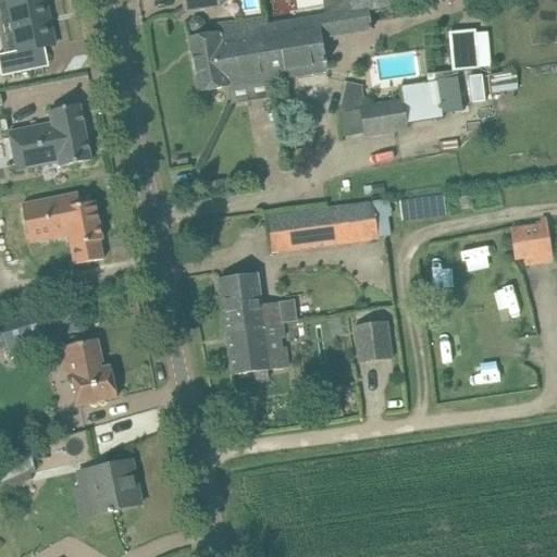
[(19,51),(0,54),(0,69),(1,77),(32,71),(27,51),(45,48),(54,46),(45,0),(19,0),(9,2),(19,51)]
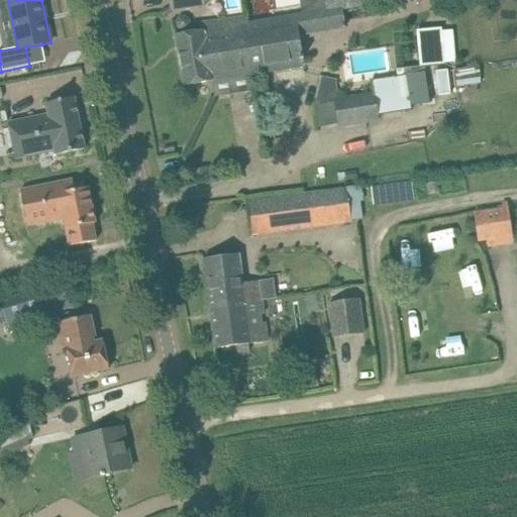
[(169,0),(171,11),(206,5),(205,0),(169,0)]
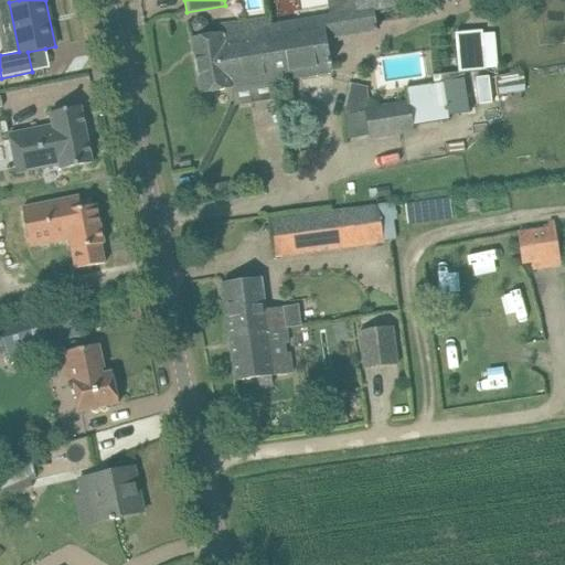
[(284,12),(281,0),(267,0),(272,19),(285,17),(284,12)]
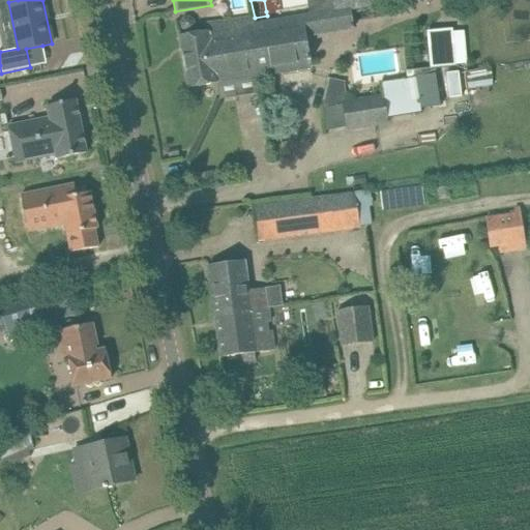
[(306,0),(308,4),(310,16),(334,11),(332,0),(306,0)]
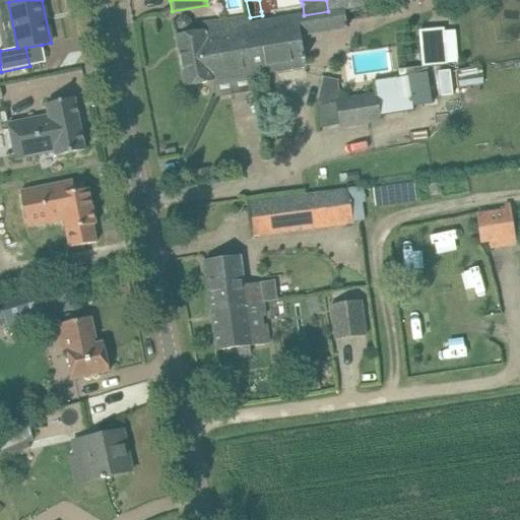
[(362,0),(326,0),(328,11),(343,8),(364,5),(363,1),(362,0)]
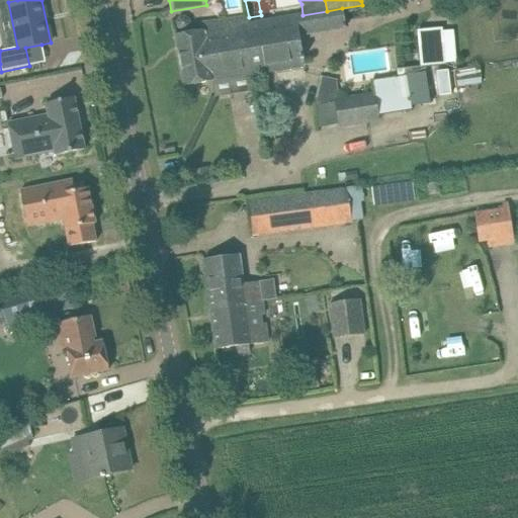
[(304,67),(295,16),(247,23),(246,16),(202,22),(203,27),(195,31),(176,35),(184,86),(211,82),(213,97),(235,93),(232,78),(304,67)]
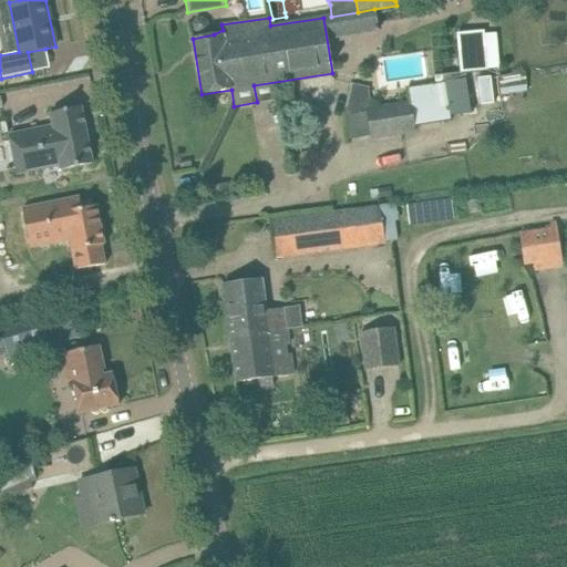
[(196,20),(193,26),(194,32),(199,35),(206,34),(209,29),(208,22),(203,19),(196,20)]
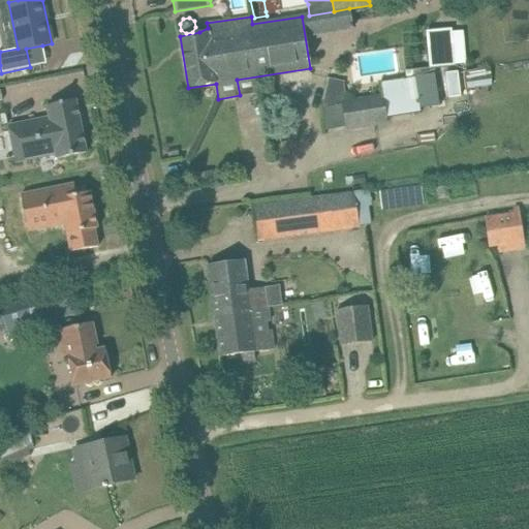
[(426,31),(429,68),(456,66),(453,29),(426,31)]
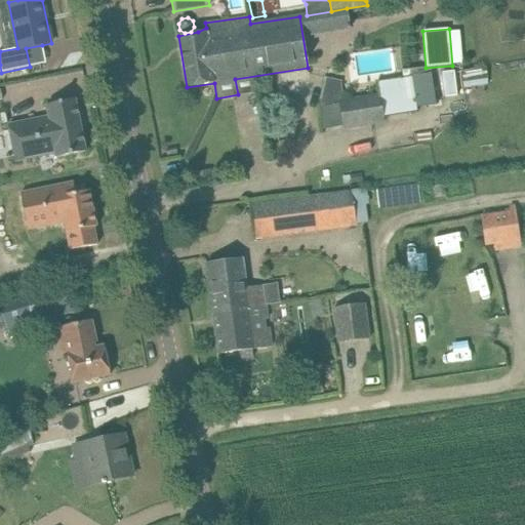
[(487,68),(461,69),(462,86),(488,85),(487,68)]
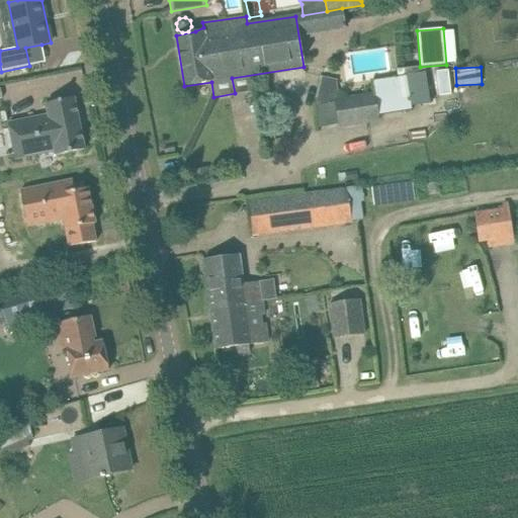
[(406,69),(397,70),(398,79),(406,78),(408,77),(406,69)]
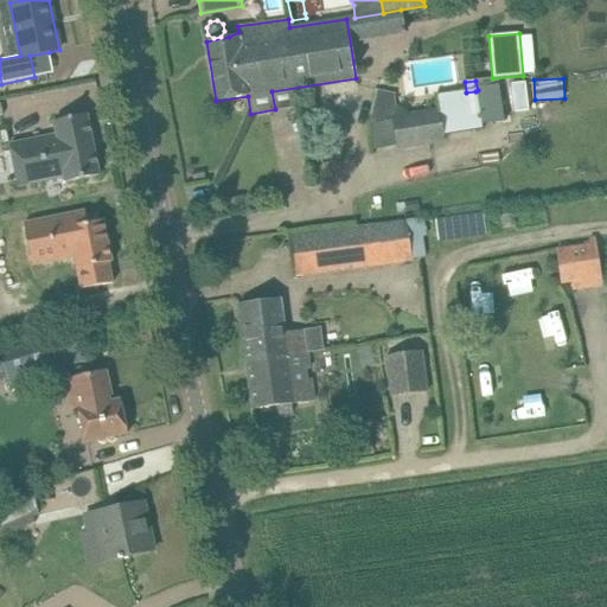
[(440,109),(440,112),(443,135),(481,129),(475,91),(466,93),(438,97),(440,109)]
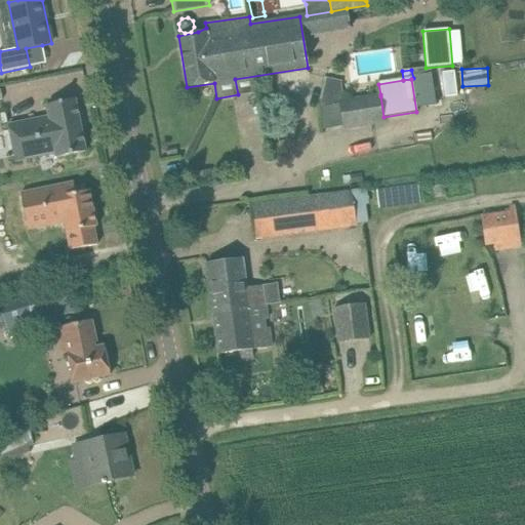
[(345,128),(385,122),(384,117),(380,96),(380,94),(339,101),(345,128)]
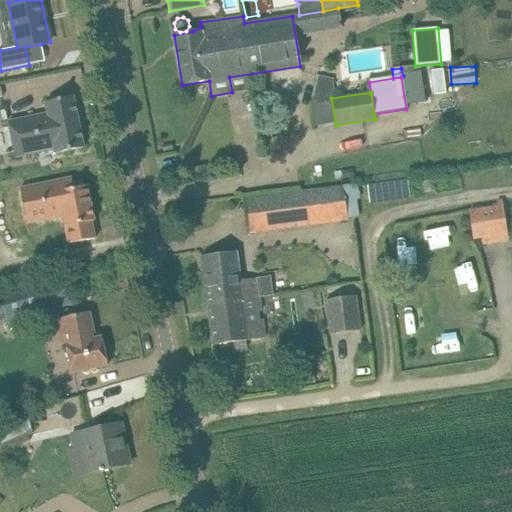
[(84,151),(74,100),(46,106),(47,110),(7,118),(14,153),(54,145),(56,157),(84,151)]
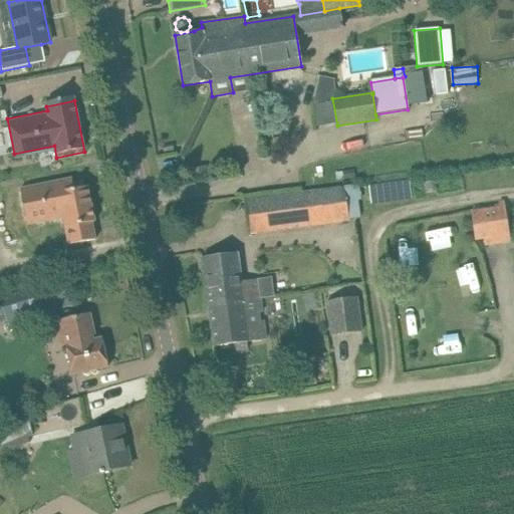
[(193,169),(196,183),(208,180),(205,167),(193,169)]
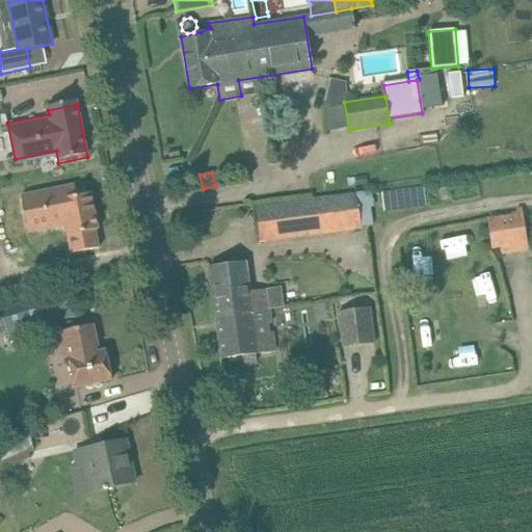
[(67,179),(14,190),(21,227),(57,218),(63,247),(90,242),(87,224),(90,223),(83,187),(77,188),(77,184),(69,186),(67,179)]
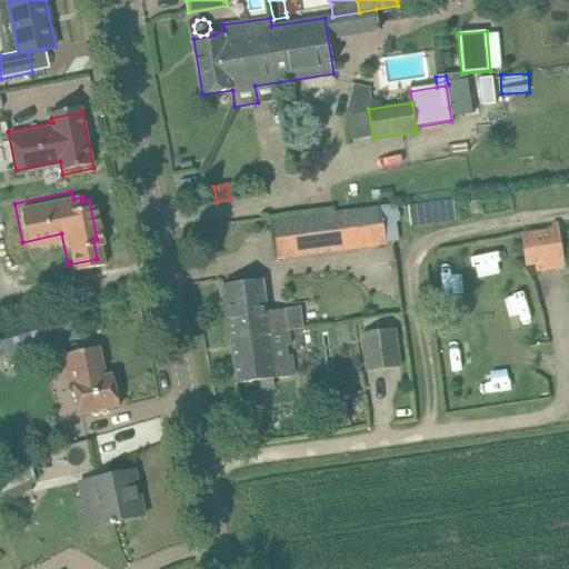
[(276,259),(386,245),(386,242),(400,240),(398,221),(406,221),(403,205),(381,207),(271,221),(276,259)]
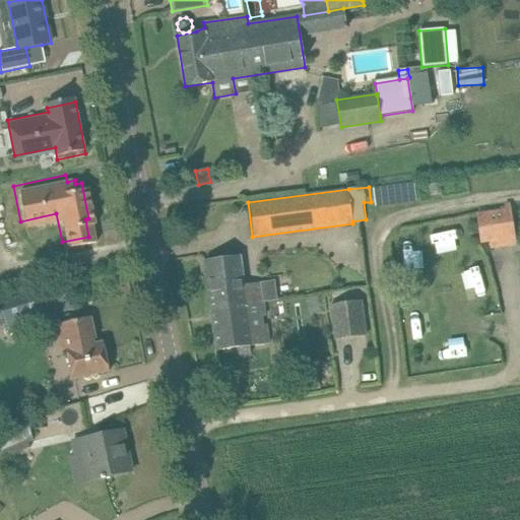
[(515,247),(511,209),(477,213),(480,244),(489,242),(490,249),(515,247)]
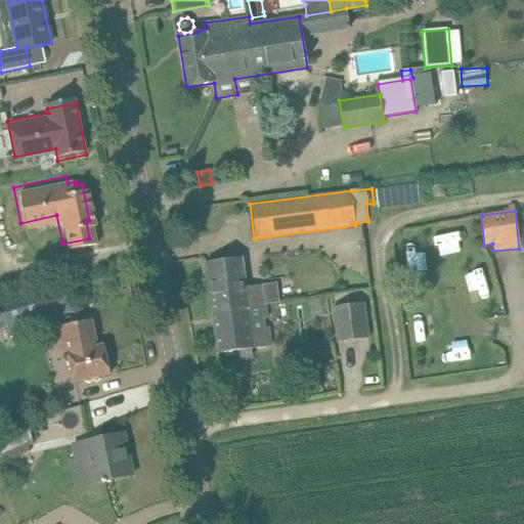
[(213,312),(266,305),(280,303),(277,282),(248,287),(244,258),(206,263),(213,312)]
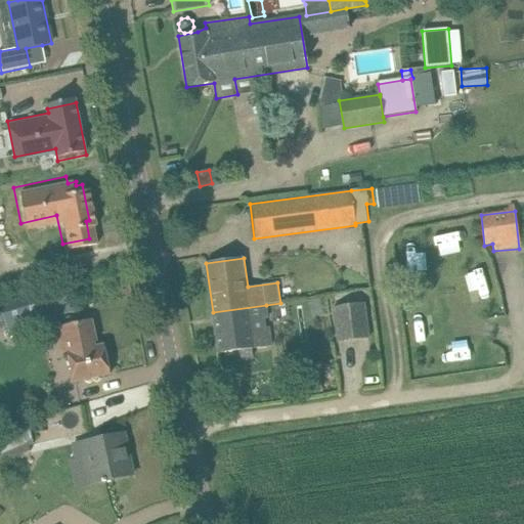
[(61,286),(0,304),(0,329),(8,326),(10,334),(46,321),(42,310),(67,302),(61,286)]
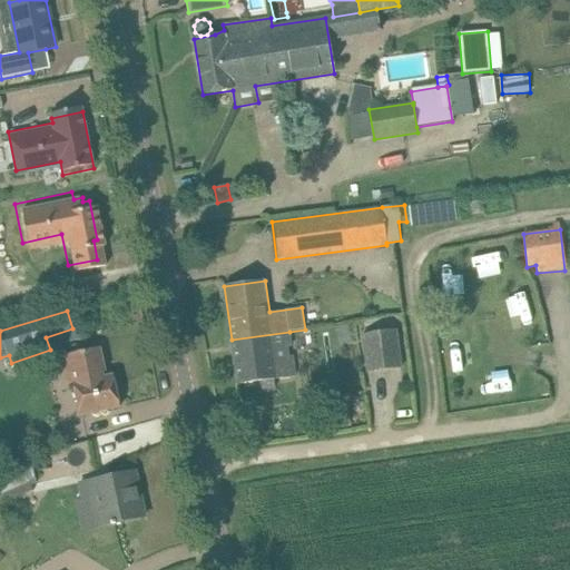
[(367,373),(401,369),(395,330),(362,334),(367,373)]
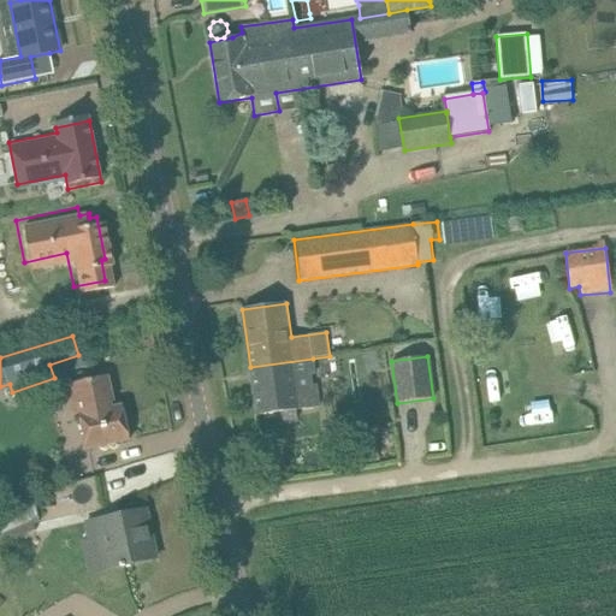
[(256,414),(297,409),(320,406),(317,385),(312,385),(311,375),(315,374),(313,359),(250,367),(256,414)]
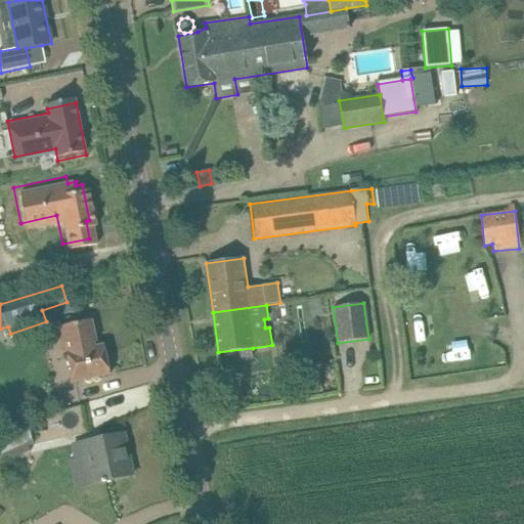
[(74,383),(90,379),(111,375),(103,345),(95,347),(94,342),(96,342),(91,320),(61,326),(74,383)]
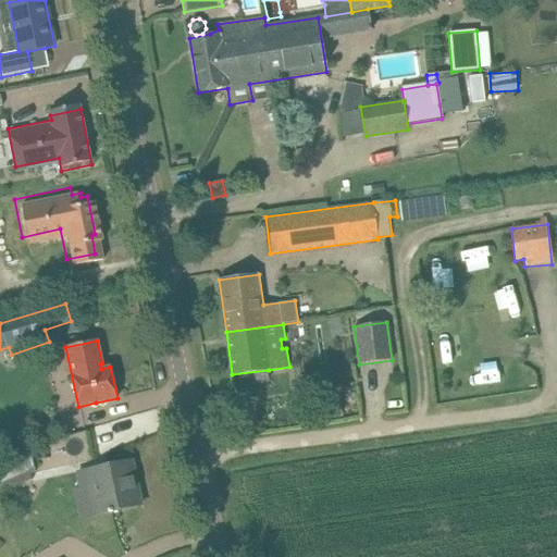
[(37,455),(33,456),(31,456),(35,474),(98,459),(91,430),(70,435),(71,441),(36,449),(37,455)]
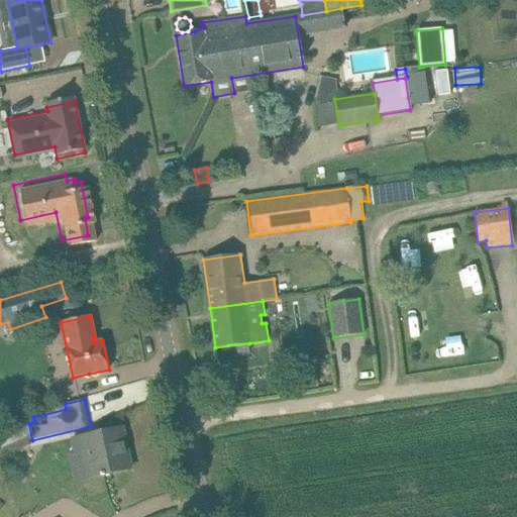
[(29,421),(0,433),(0,457),(10,455),(30,444),(28,440),(32,440),(28,423),(30,423),(29,421)]
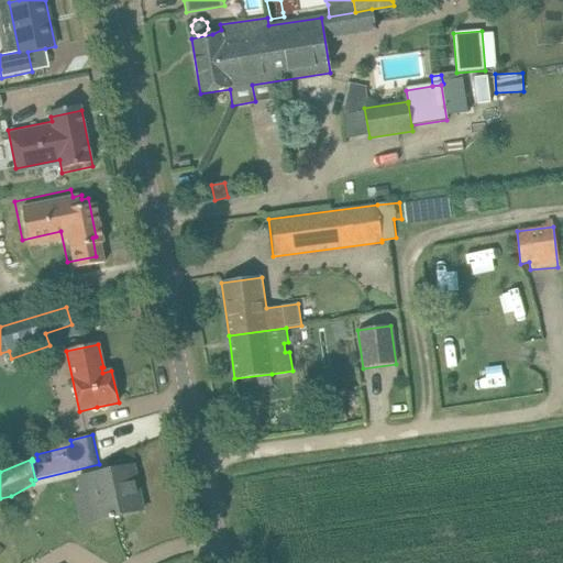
[(110,519),(114,519),(113,517),(143,510),(133,466),(87,476),(97,520),(110,517),(110,519)]
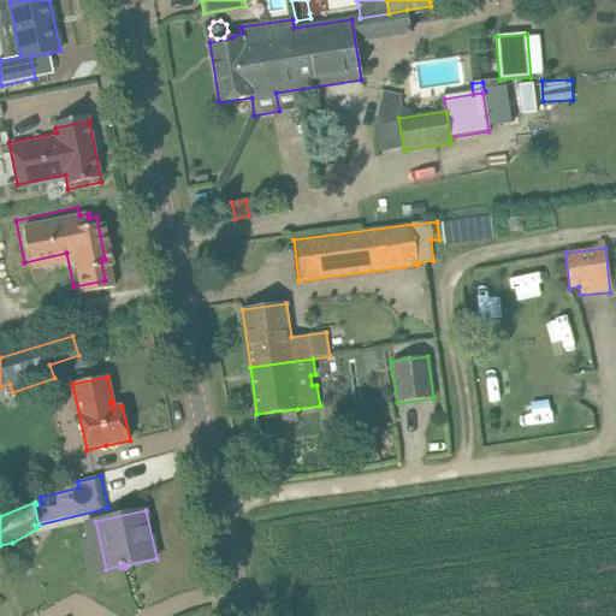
[(35,615),(53,615),(58,605),(41,599),(35,615)]
